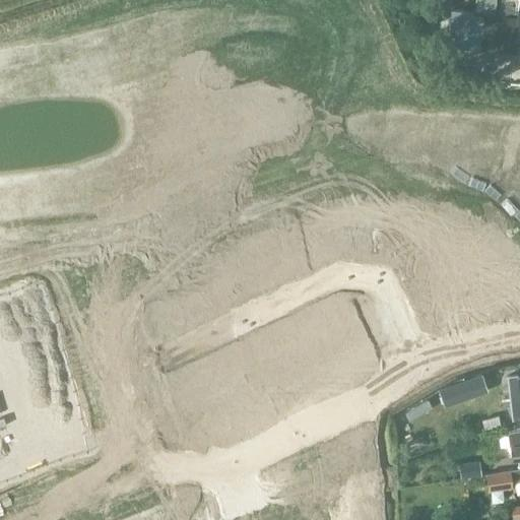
[(454,46),(483,49),(513,52),(516,19),(519,19),(519,0),(474,0),(473,13),(458,11),(454,46)]
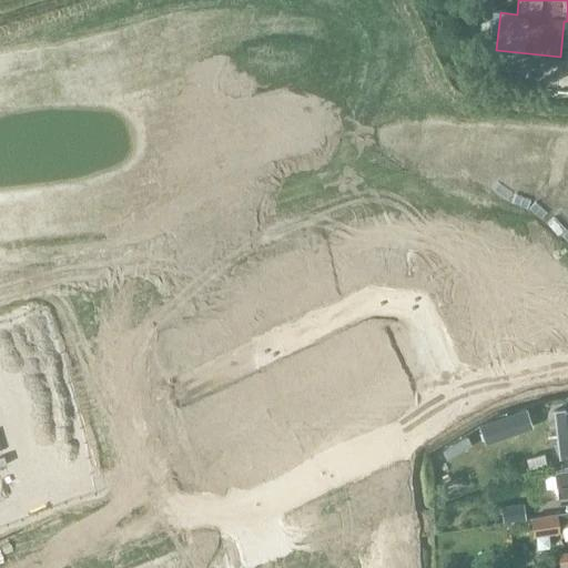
[(526,412),(479,428),(485,446),(533,429),(526,412)]
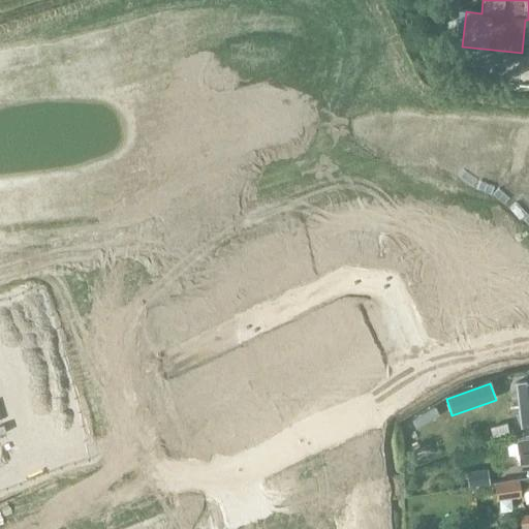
[(521,430),(524,430),(528,429),(528,385),(516,386),(521,430)]
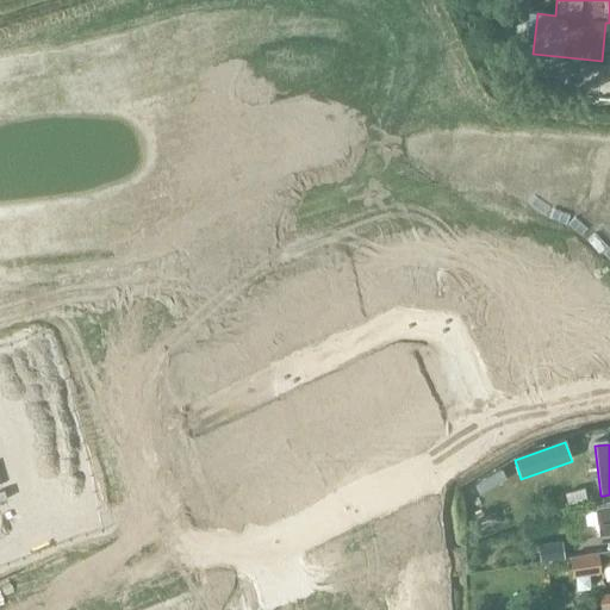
[(609,495),(604,496),(605,508),(597,509),(601,542),(609,540),(609,495)]
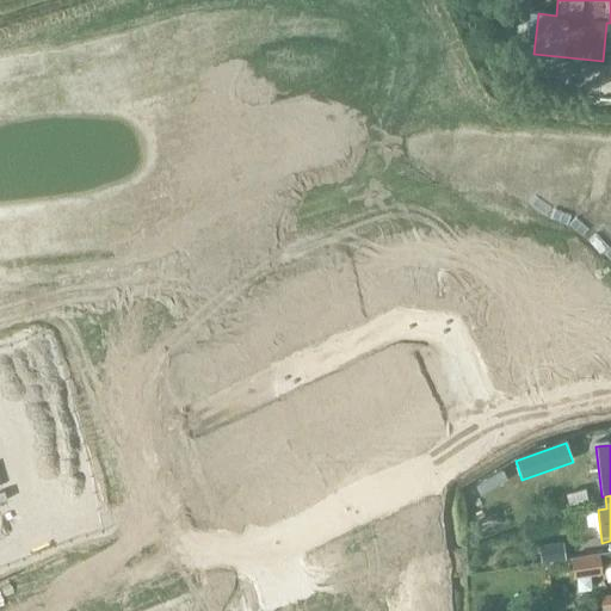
[(550,545),(538,547),(541,562),(553,560),(550,545)]
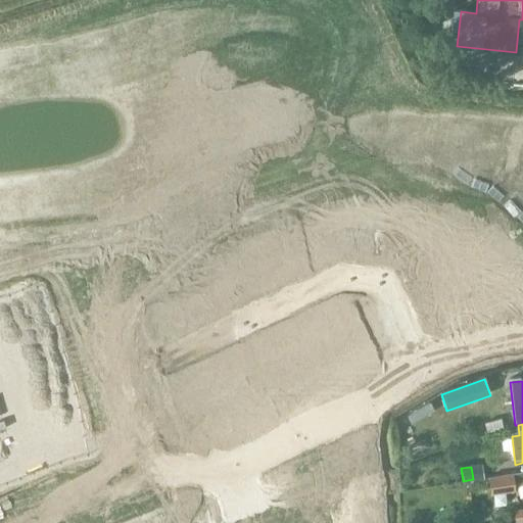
[(486,471),(473,473),(474,481),(488,478),(486,471)]
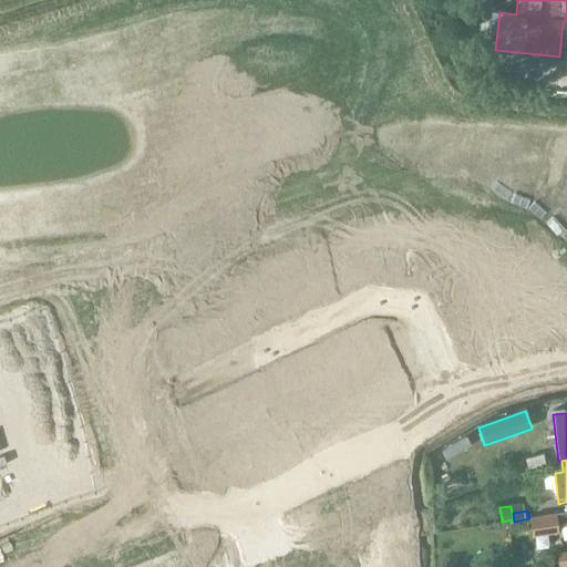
[(566,554),(557,556),(558,566),(566,566),(566,513),(566,514),(565,512),(529,517),(533,535),(559,532),(558,526),(566,525),(566,524),(566,523),(566,554)]
